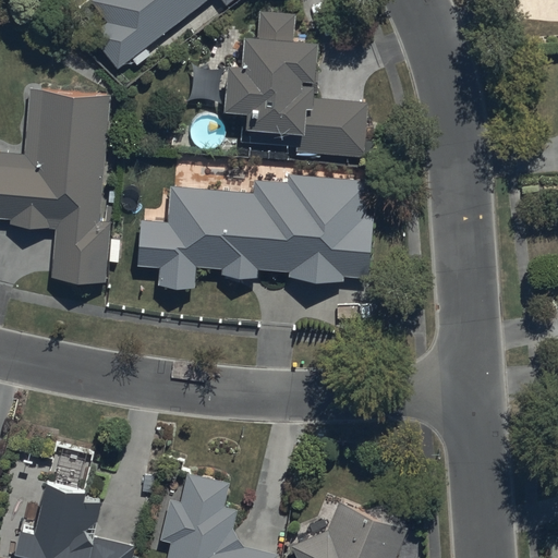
[(91,0),(109,24),(92,37),(119,71),(132,60),(136,67),(152,55),(147,49),(209,0),(222,0),(227,5),(232,0),(91,0)]
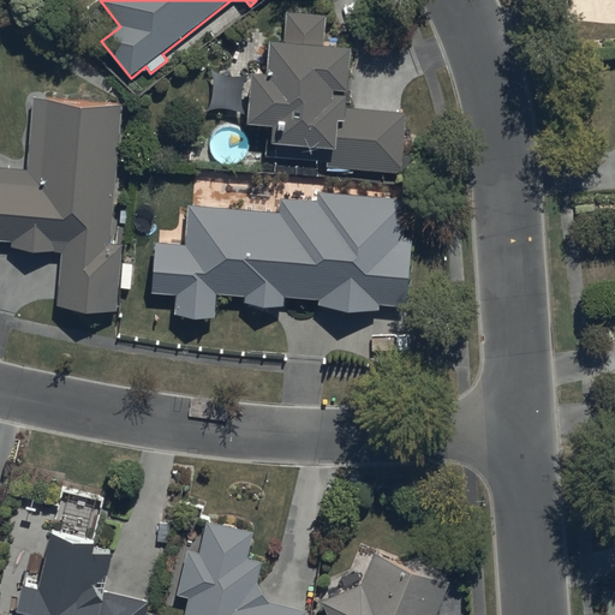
[(410,114),(347,111),(352,49),(326,48),(328,16),(288,13),(286,45),(270,43),(268,78),(252,77),(249,129),(269,130),(268,160),(328,163),(328,169),(405,174),(410,114)]
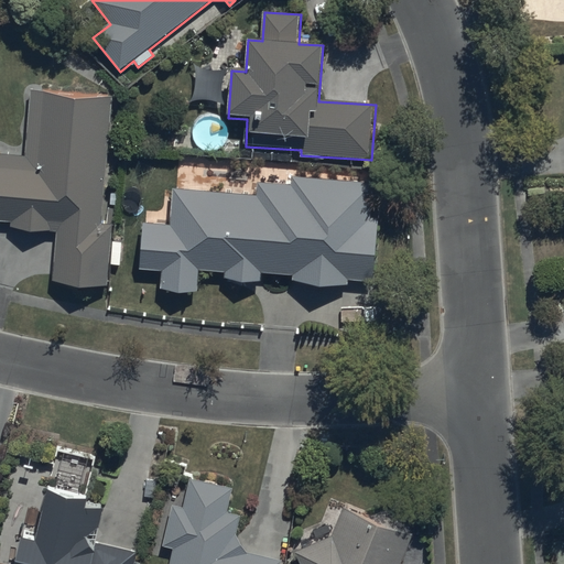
[(102,224),(111,96),(31,89),(26,159),(0,155),(0,219),(12,221),(11,228),(57,231),(54,282),(110,285),(112,264),(123,266),(126,242),(110,241),(111,224),(102,224)]
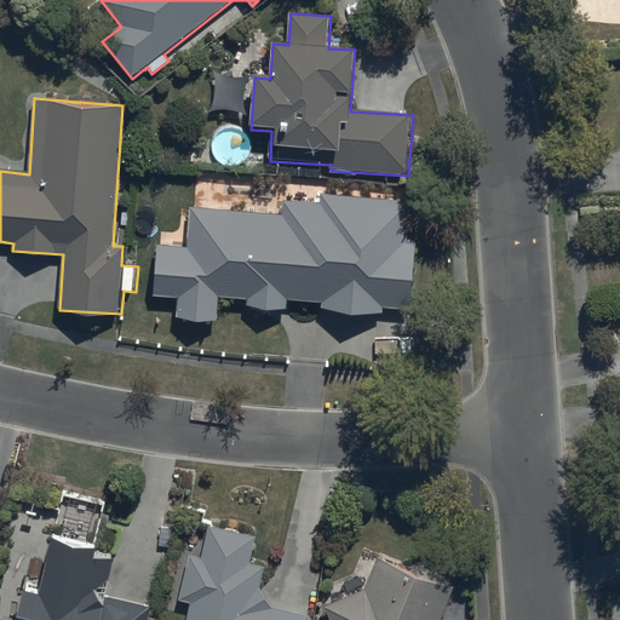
[(280,212),(191,206),(189,248),(159,246),(155,299),(178,300),(177,319),(218,321),(219,299),(248,302),(248,308),(287,310),(287,303),(326,305),(325,311),(380,315),(380,309),(413,310),(418,241),(407,240),(411,201),(321,195),(321,204),(280,201),(280,212)]
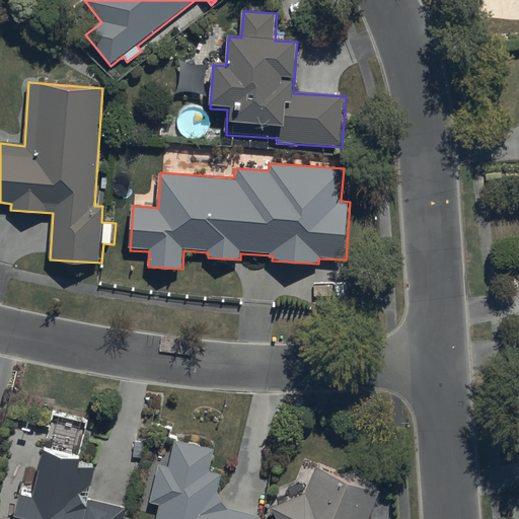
[(157,518),(255,518),(256,517),(228,510),(217,495),(221,476),(209,473),(214,451),(175,443),(169,471),(158,469),(151,504),(160,505),(157,518)]
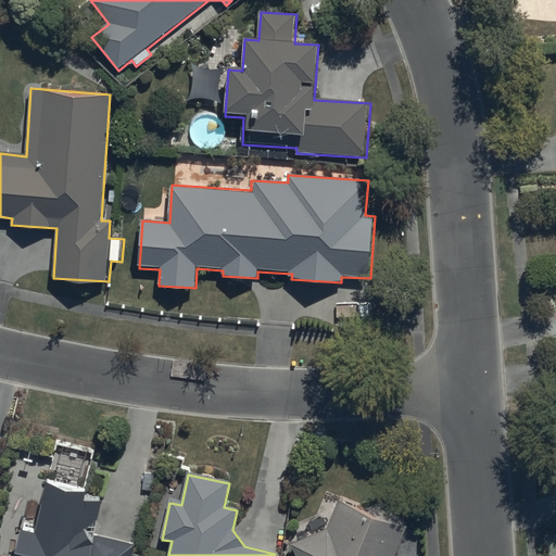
[(131,555),(135,545),(93,535),(101,503),(86,500),(87,494),(48,485),(37,535),(22,532),(16,555),(131,555)]
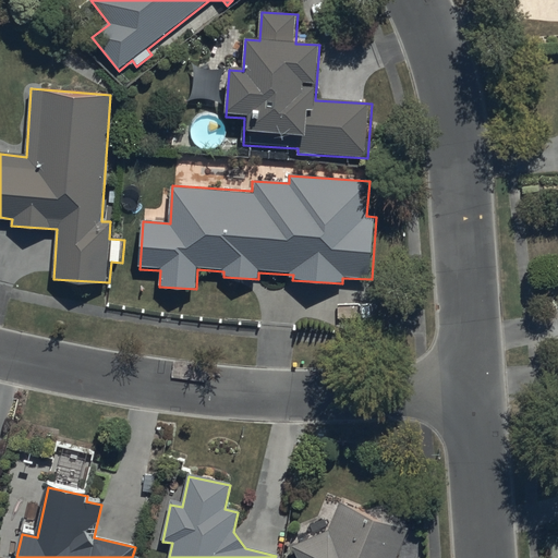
[(294,548),(298,557),(396,557),(408,530),(400,513),(385,506),(361,514),(340,506),(328,534),(294,548)]
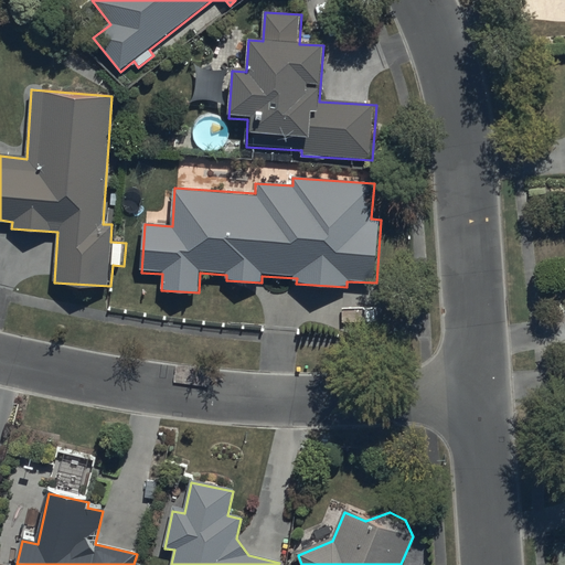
All buildings are outlined.
